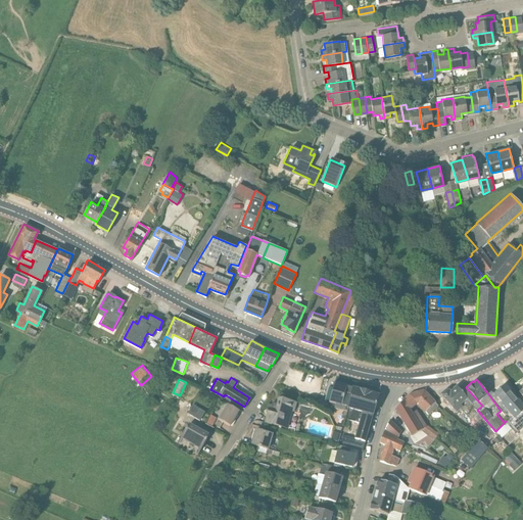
[(509,418),(505,421),(506,421),(511,427),(515,431),(522,424),(522,405),(505,383),(494,392),(489,388),(486,391),(501,411),(502,410),(509,418)]
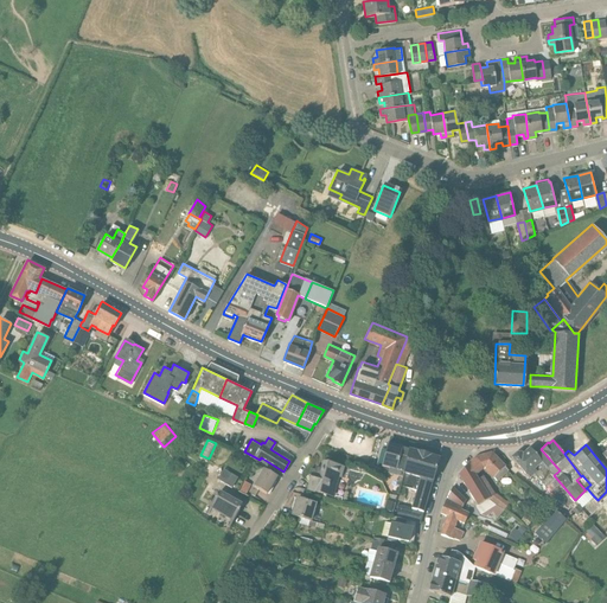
[(387,446),(381,463),(389,466),(388,472),(400,475),(401,469),(403,469),(408,451),(387,446)]
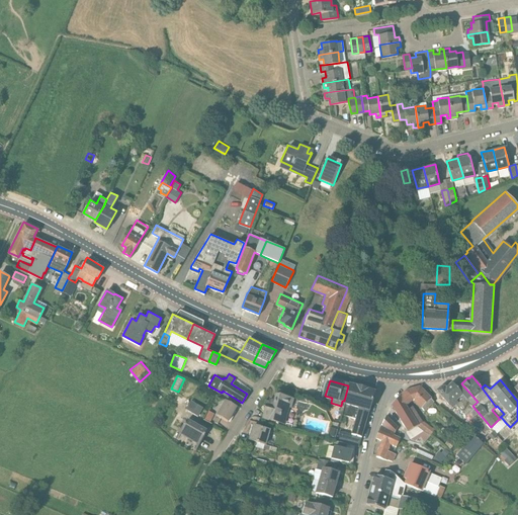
[(463,413),(472,406),(457,388),(452,380),(446,387),(444,384),(441,384),(436,390),(451,407),(455,403),(463,413)]
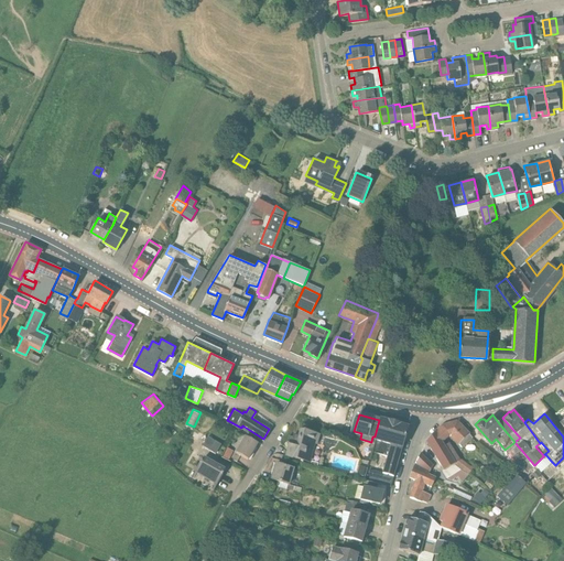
[(368,466),(365,477),(379,481),(380,481),(391,484),(393,475),(408,424),(380,417),(379,420),(375,437),(370,455),(376,457),(378,451),(388,453),(384,464),(382,471),(368,466)]
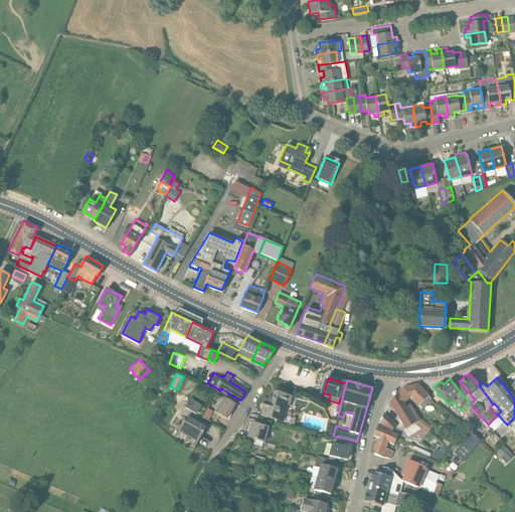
[(470,403),(475,399),(459,381),(455,385),(470,403)]
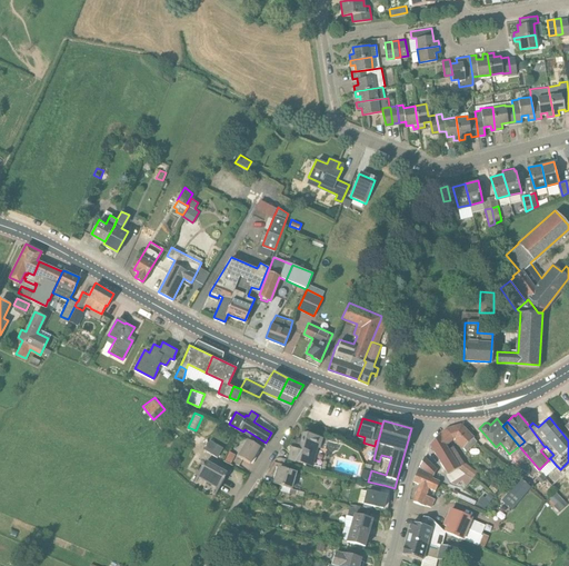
[(455,437),(466,449),(476,440),(461,424),(446,428),(438,434),(438,435),(446,445),(455,437)]
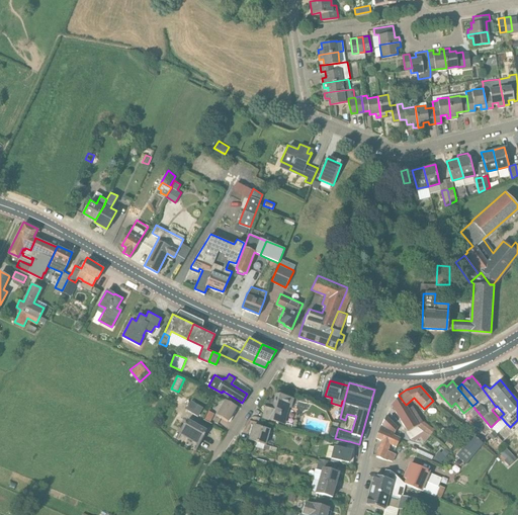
[(266,405),(263,416),(281,421),(286,405),(289,406),(291,406),(293,398),(292,398),(276,393),(273,401),(265,399),(263,404),(266,405)]
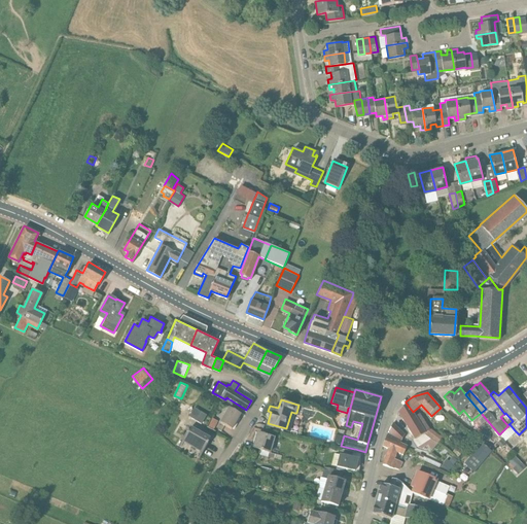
[(406,403),(398,410),(415,435),(412,438),(417,445),(430,438),(431,437),(424,428),(415,414),(413,412),(406,403)]
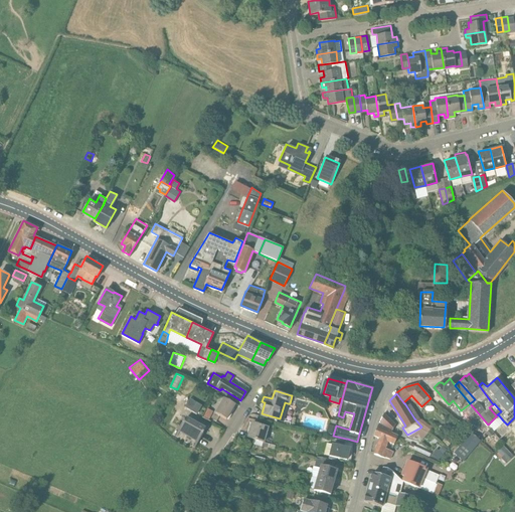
[(189,396),(184,405),(196,412),(201,404),(189,396)]
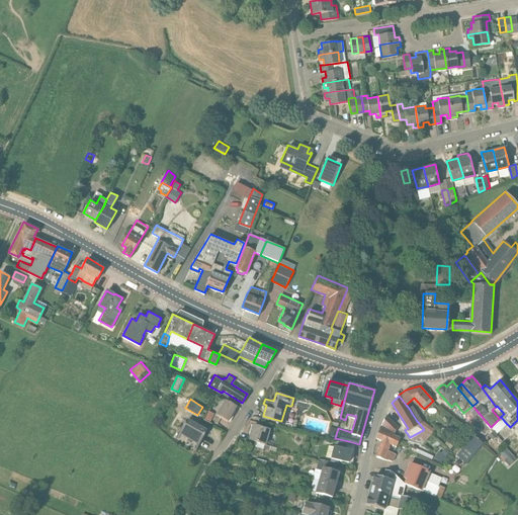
[(226,399),(217,414),(228,420),(236,405),(226,399)]
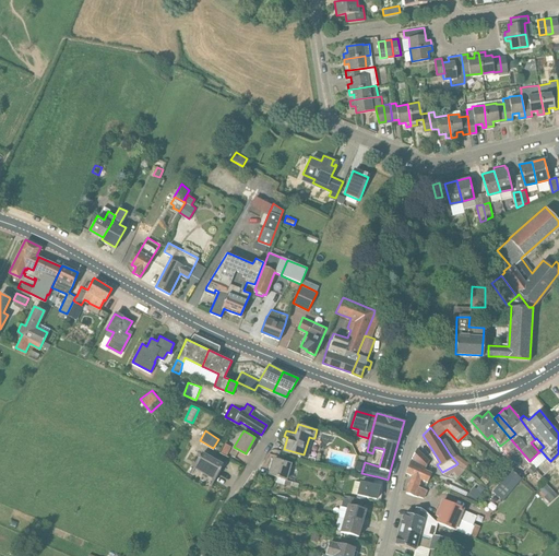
[(440,439),(450,454),(458,463),(456,464),(464,469),(465,466),(470,462),(453,450),(445,437),(440,439)]
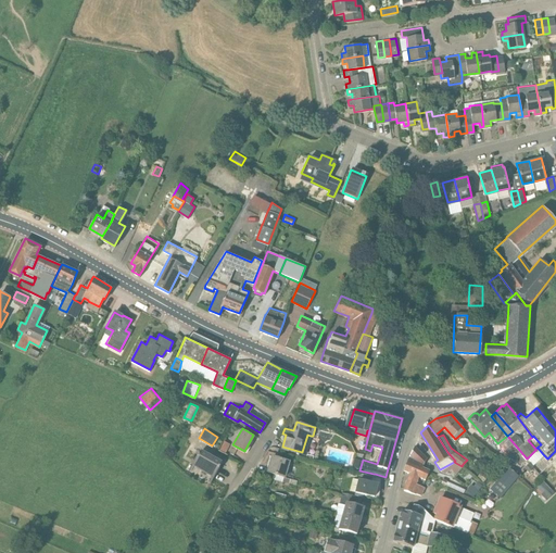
[(229,442),(224,439),(219,448),(225,451),(229,442)]
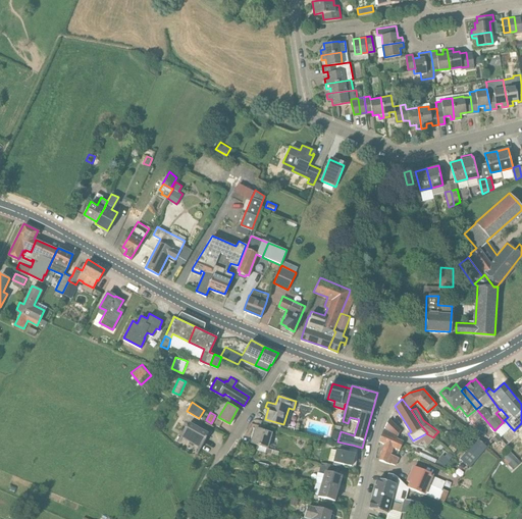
[(388,419),(384,426),(398,434),(402,427),(388,419)]
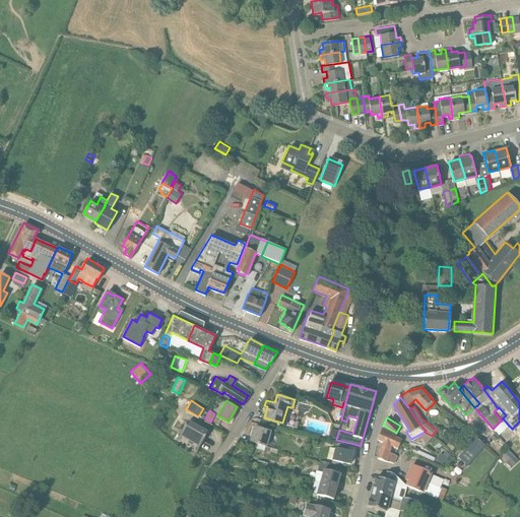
[(207,431),(198,426),(188,419),(176,438),(177,439),(181,433),(199,444),(196,449),(197,450),(205,435),(207,431)]
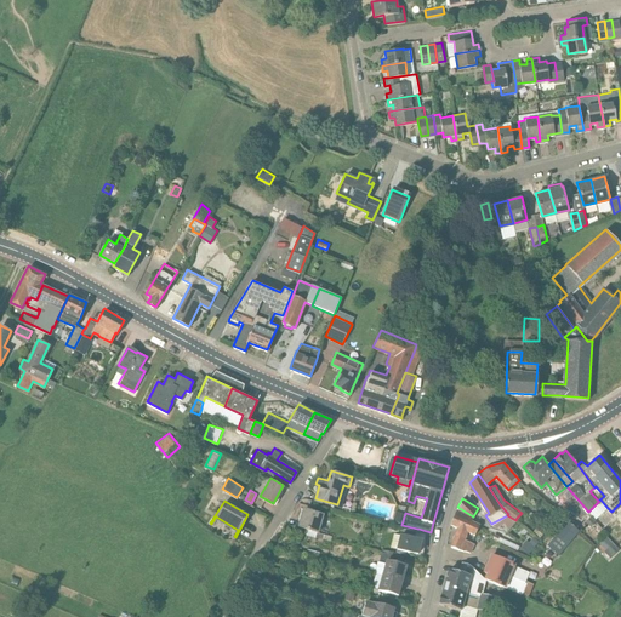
[(455,513),(451,523),(457,526),(451,546),(460,548),(465,549),(469,550),(473,541),(465,538),(467,530),(474,533),(479,523),(472,519),(473,516),(457,507),(456,507),(457,508),(455,513)]
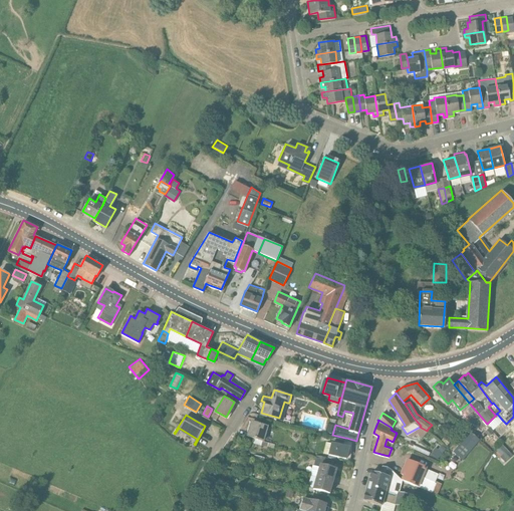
[(252,421),(247,435),(262,440),(266,425),(252,421)]
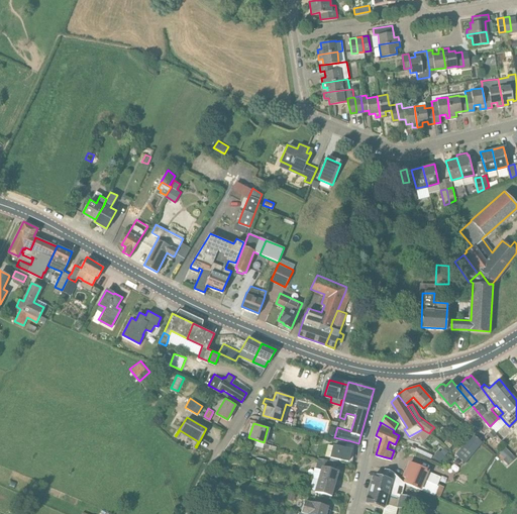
[(516,429),(513,426),(501,437),(507,443),(500,450),(510,463),(516,455),(516,454),(514,452),(516,449),(516,429)]
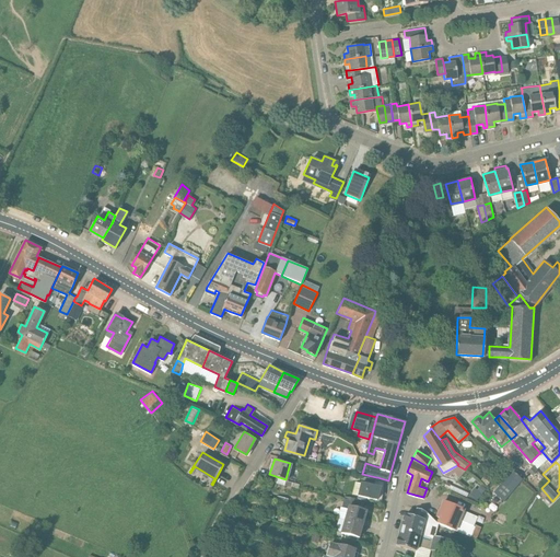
[(493,490),(503,500),(522,477),(512,468),(493,490)]
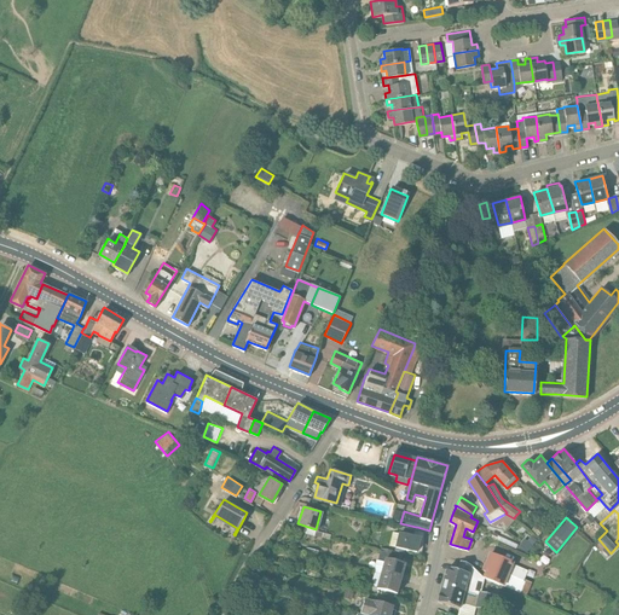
[(537,534),(543,527),(537,521),(531,528),(537,534)]
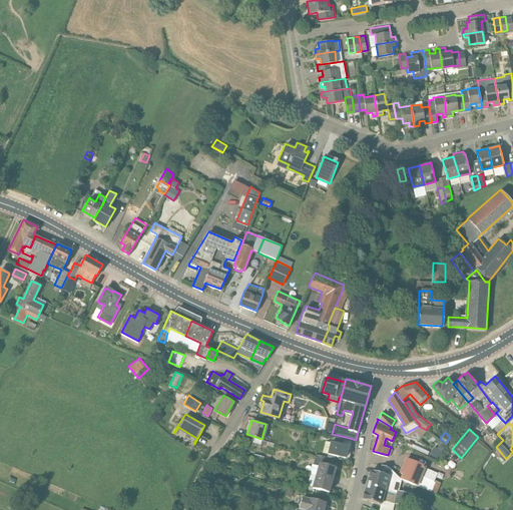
[(262,439),(261,442),(268,444),(274,446),(274,445),(275,441),(269,440),(262,438),(262,439)]
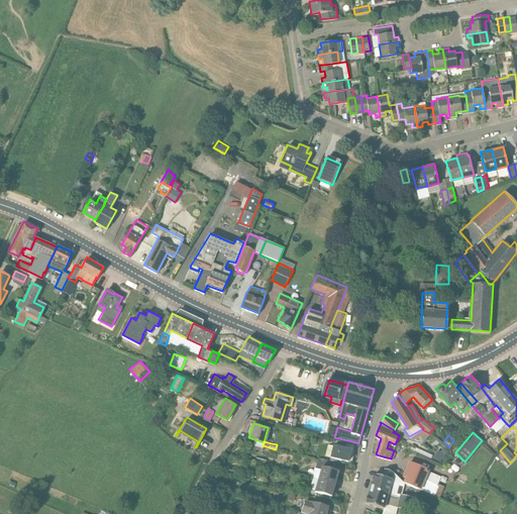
[(352,453),(350,452),(351,448),(333,443),(329,455),(330,455),(330,458),(337,460),(338,457),(350,460),(351,460),(349,459),(351,453),(352,453)]
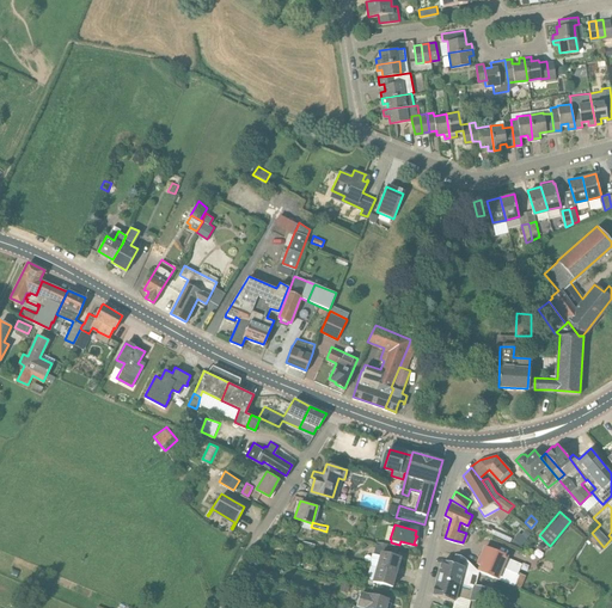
[(519,530),(512,540),(521,544),(530,533),(525,528),(521,533),(519,530)]
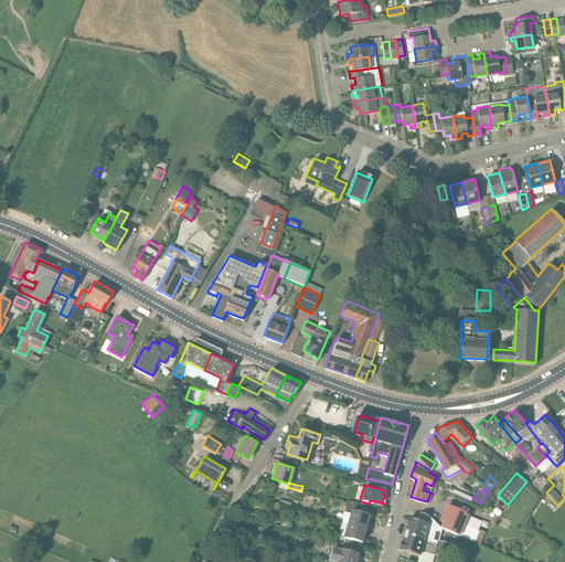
[(441,526),(462,534),(480,542),(484,530),(479,528),(479,529),(478,529),(481,519),(447,505),(440,519),(444,520),(441,526)]
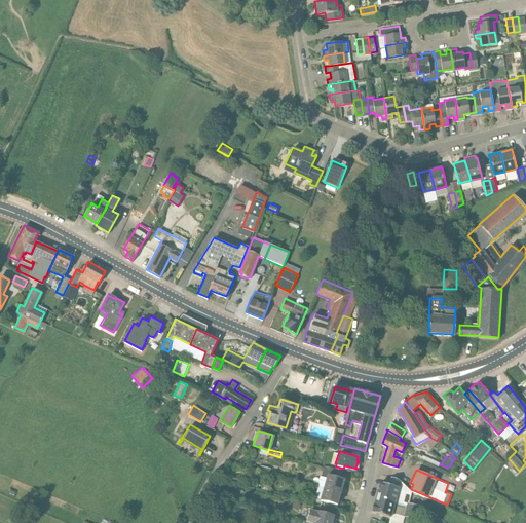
[(324,486),(341,491),(344,479),(327,475),(324,486)]
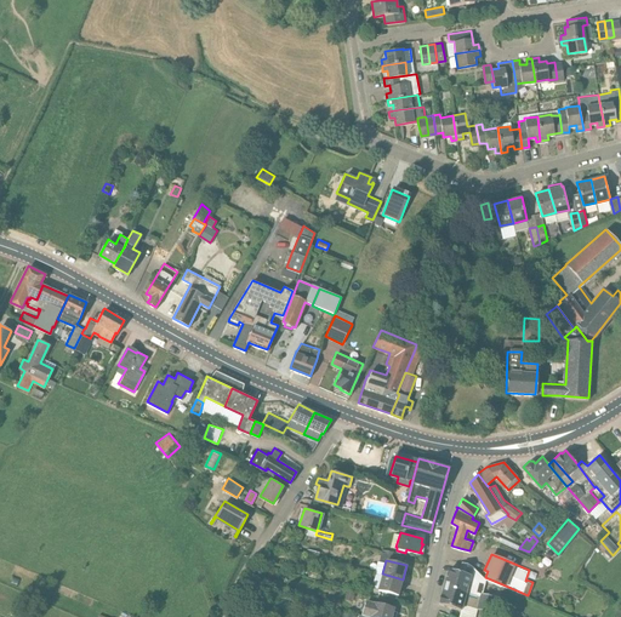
[(465,593),(466,593),(473,566),(462,561),(459,572),(448,569),(445,577),(444,578),(444,581),(444,582),(443,588),(465,593)]
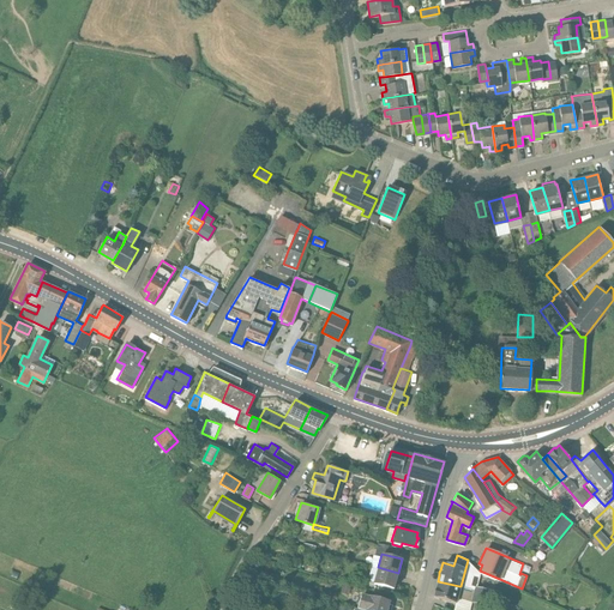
[(373,581),(393,587),(398,573),(378,567),(373,581)]
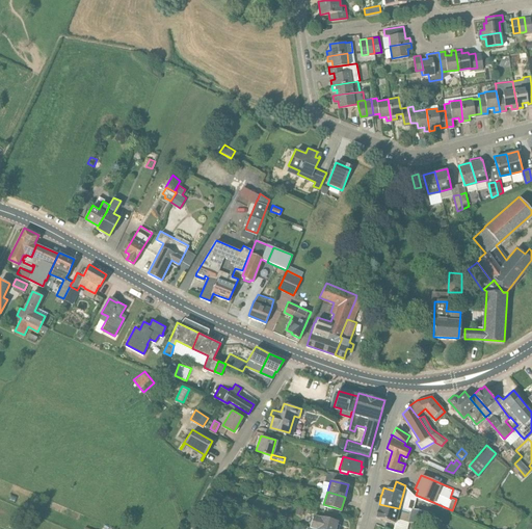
[(397,518),(408,521),(407,521),(420,524),(421,519),(409,516),(410,510),(399,508),(398,508),(379,504),(378,505),(377,507),(378,509),(376,517),(396,522),(397,518)]
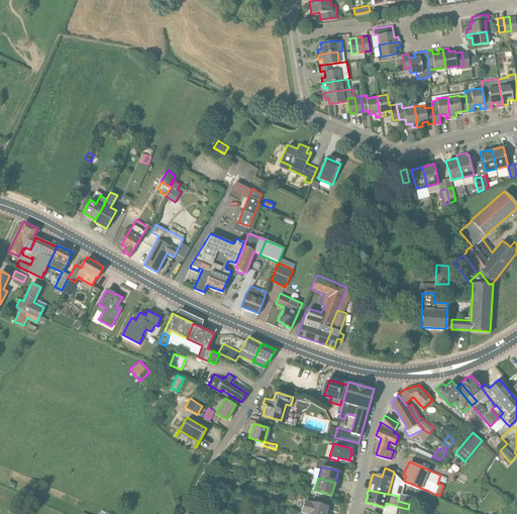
[(400,493),(399,496),(398,501),(409,504),(411,495),(400,493)]
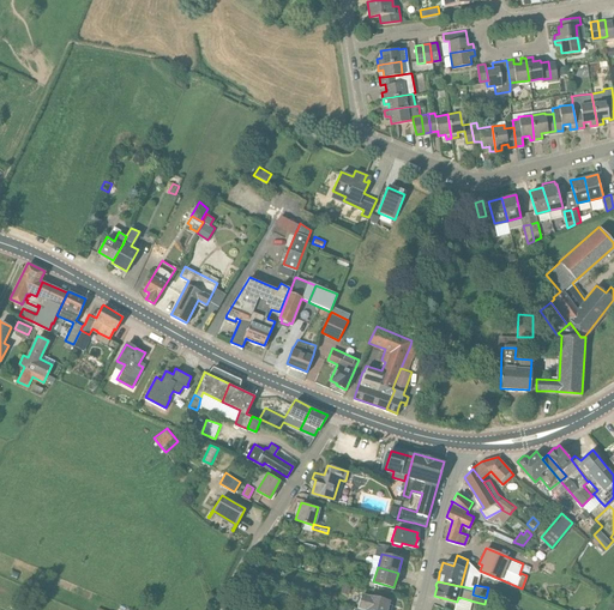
[(362,593),(359,607),(366,609),(369,609),(386,609),(390,601),(362,593)]
